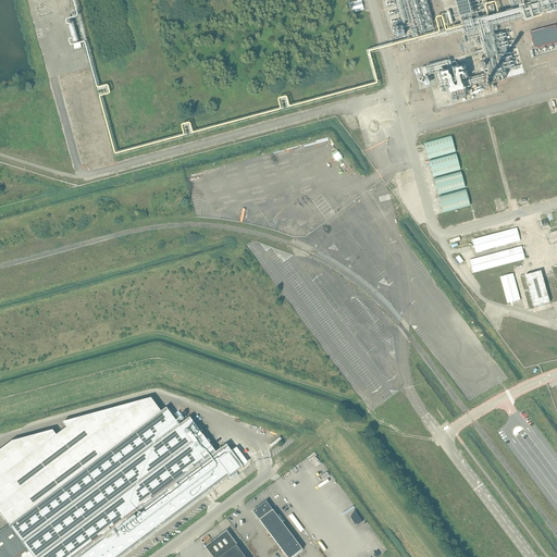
[(534,49),(556,42),(556,31),(556,26),(530,33),(534,49)]
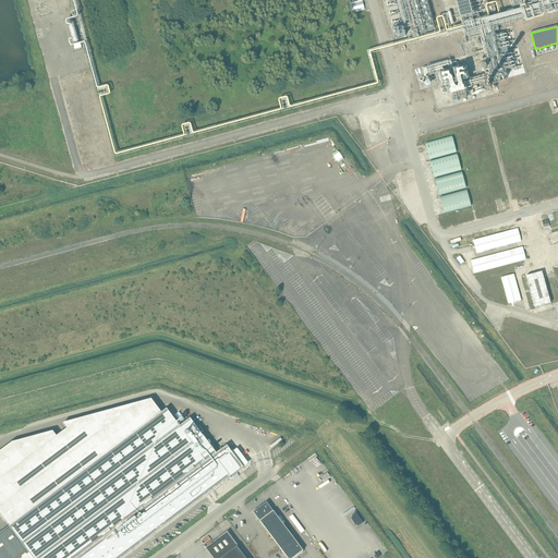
[(437,190),(464,184),(461,168),(460,168),(457,150),(456,150),(452,134),(425,140),(428,156),(431,156),(437,190)]
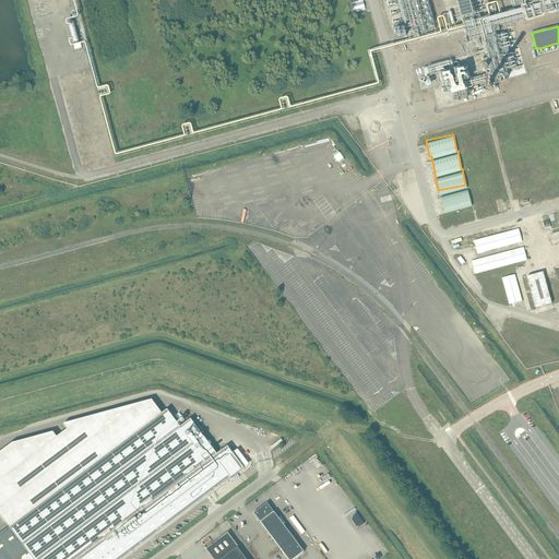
[(440,193),(443,207),(471,202),(467,188),(440,193)]
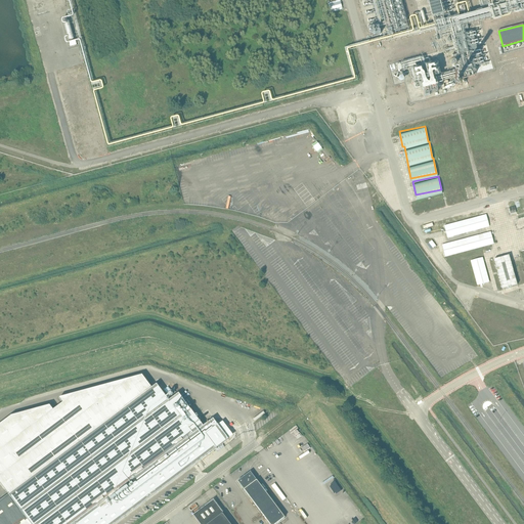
[(509,256),(494,260),(503,289),(517,285),(509,256)]
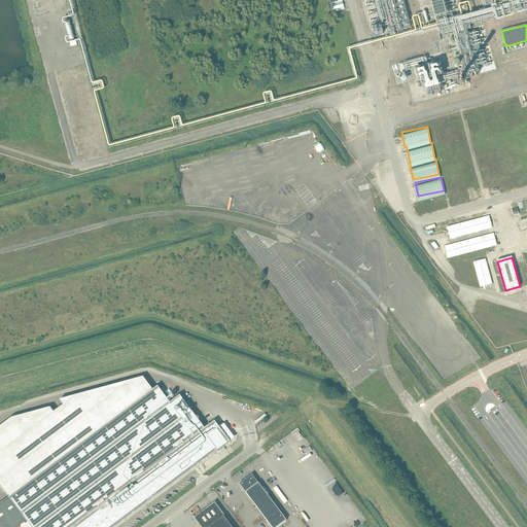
[(0,485),(9,497),(31,526),(115,526),(230,442),(214,421),(205,428),(192,413),(180,395),(170,402),(157,386),(152,390),(143,377),(61,399),(60,400),(63,406),(54,413),(50,408),(11,418),(0,426),(0,485)]
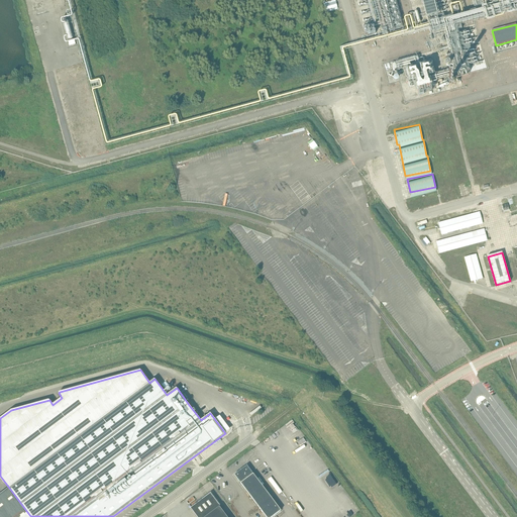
[(254,463),(264,458),(262,453),(253,458),(252,457),(251,457),(254,463)]
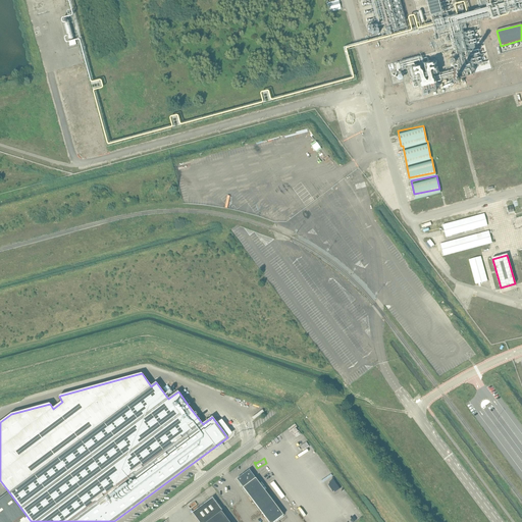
[(255,478),(255,477),(250,470),(237,479),(243,486),(244,487),(243,487),(268,521),(274,521),(283,515),(256,478),(255,478)]
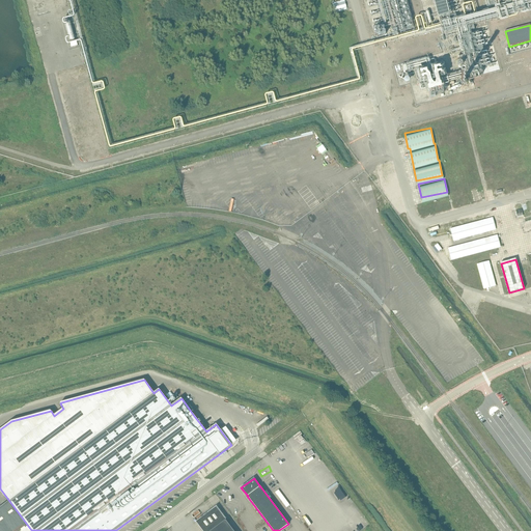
[(305,490),(313,499),(318,495),(310,485),(305,490)]
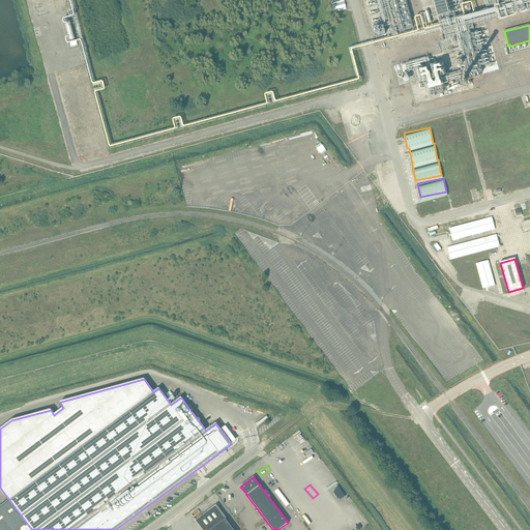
[(325,505),(331,501),(328,496),(323,500),(325,505)]
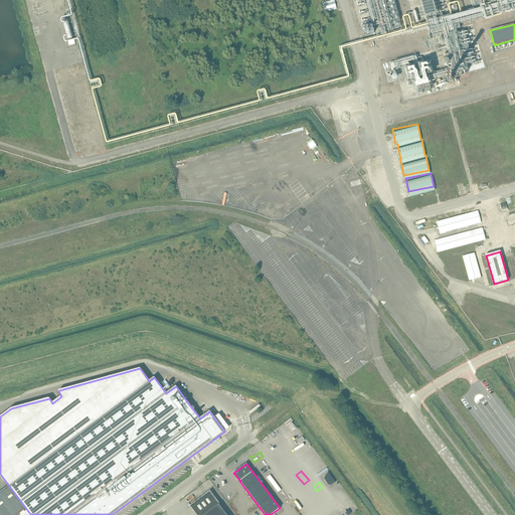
[(30,514),(9,486),(0,492),(0,514),(30,514)]
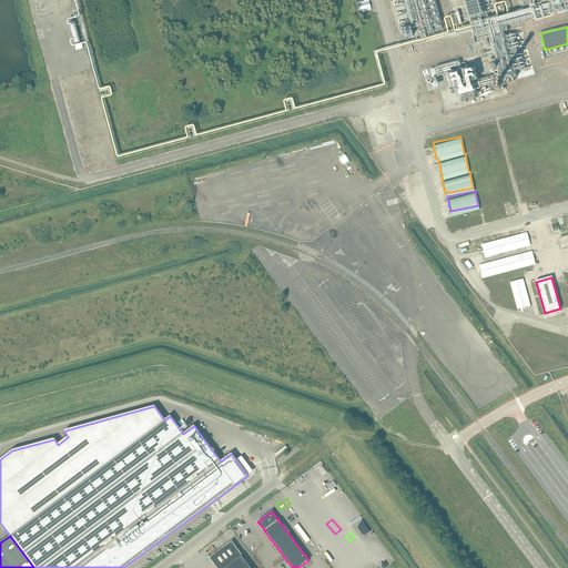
[(250,567),(241,557),(242,556),(234,561),(225,567),(250,567)]
